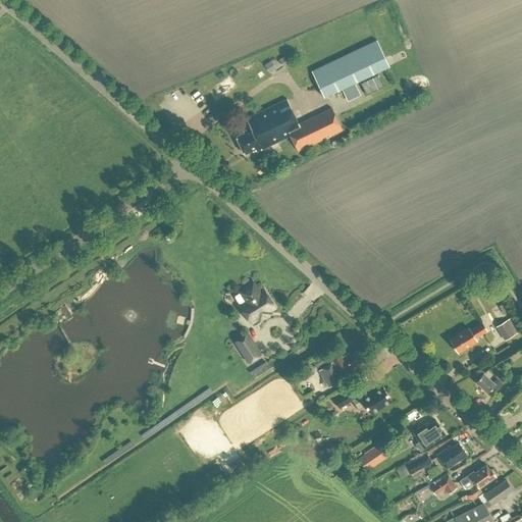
[(312,71),(324,97),(389,66),(376,40),(312,71)]
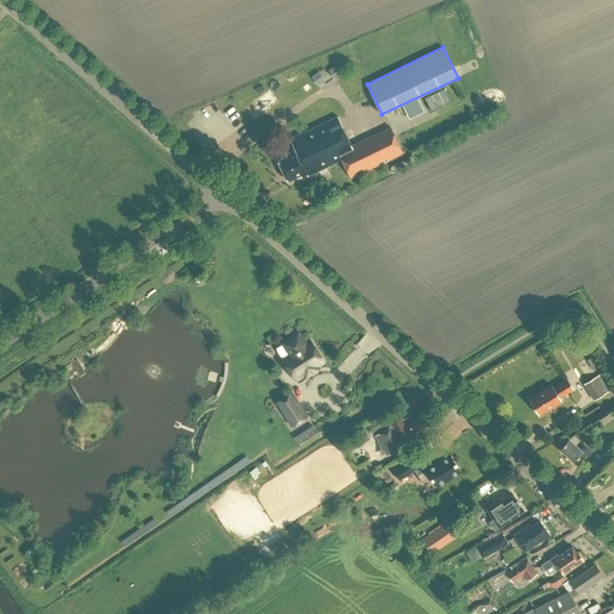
[(461,61),(463,73),(479,70),(476,58),(461,61)]
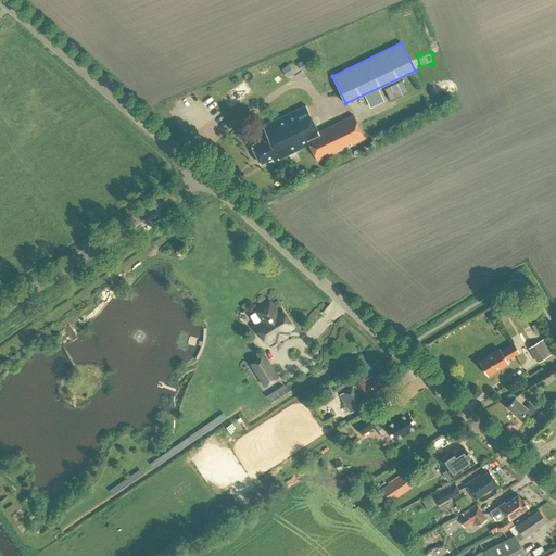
[(308,67),(303,60),(299,63),(304,71),(308,67)]
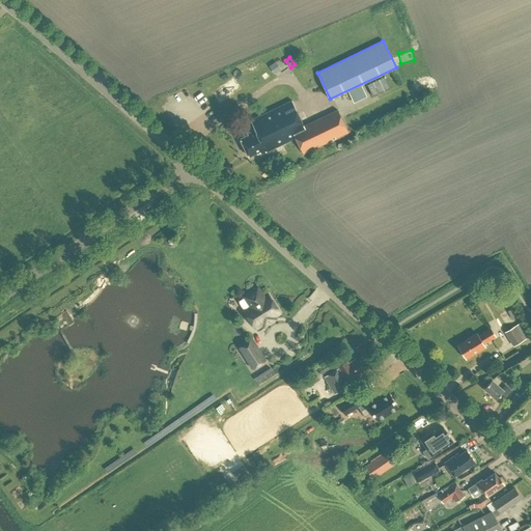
[(279,70),(275,63),(271,65),(276,73),(279,70)]
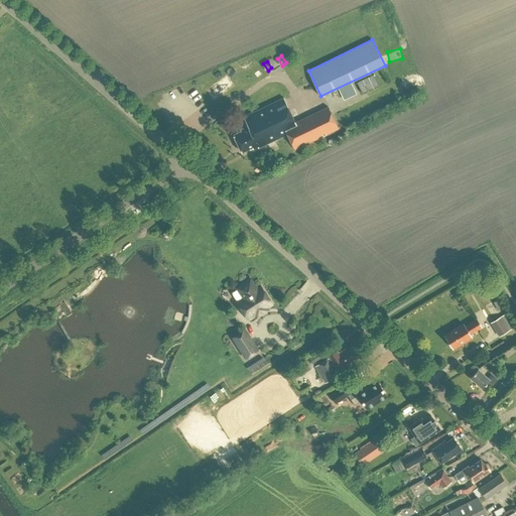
[(258,148),(287,134),(298,129),(283,98),(243,117),(248,125),(240,129),(241,131),(234,134),(235,136),(233,137),(236,142),(237,142),(242,152),(252,147),(253,148),(258,146),(258,148)]
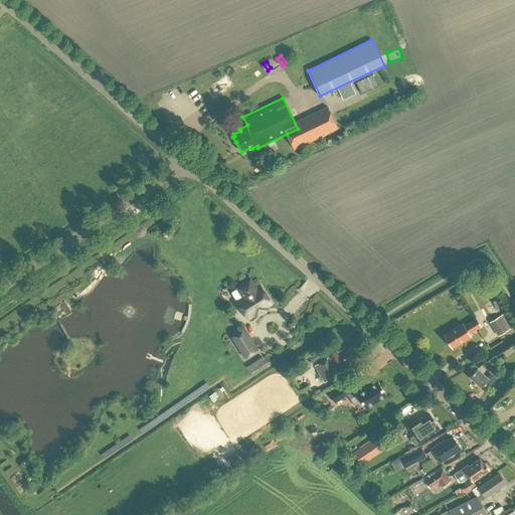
[(202,120),(206,117),(201,109),(197,112),(202,120)]
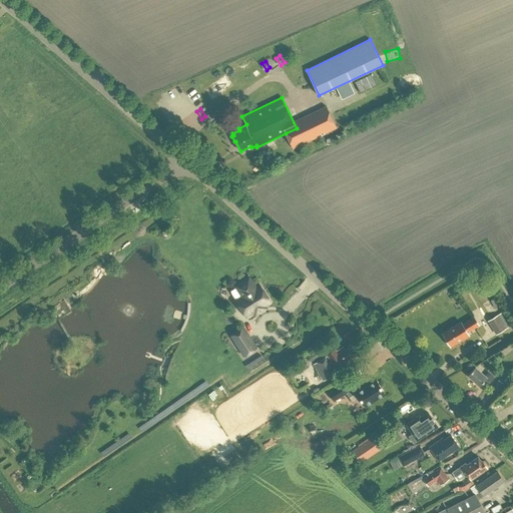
[(323,129),(331,125),(326,114),(318,118),(323,129)]
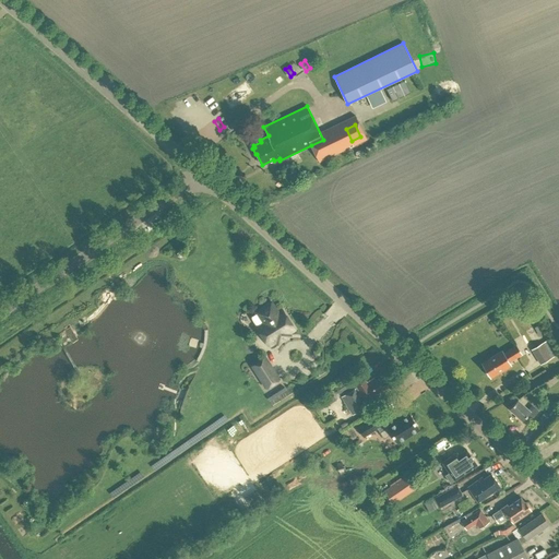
[(345,138),(317,150),(320,158),(349,146),(345,138)]
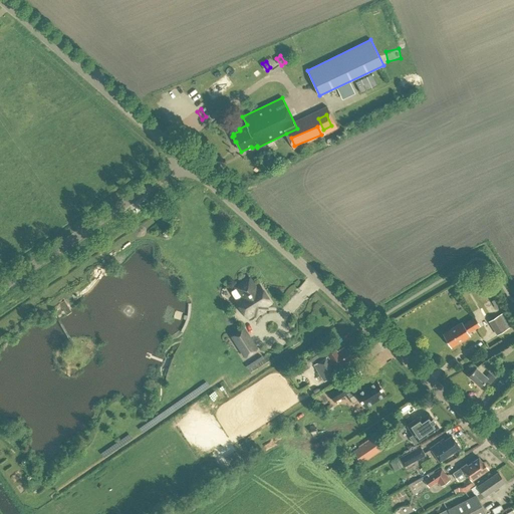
[(237,287),(244,297),(237,301),(247,316),(255,311),(256,313),(264,308),(263,306),(270,301),(260,286),(255,289),(249,280),(237,287)]
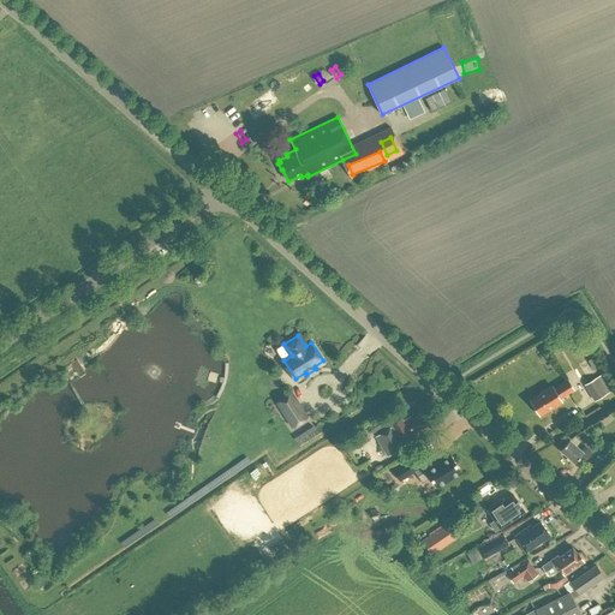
[(584,384),(593,401),(610,392),(601,375),(584,384)]
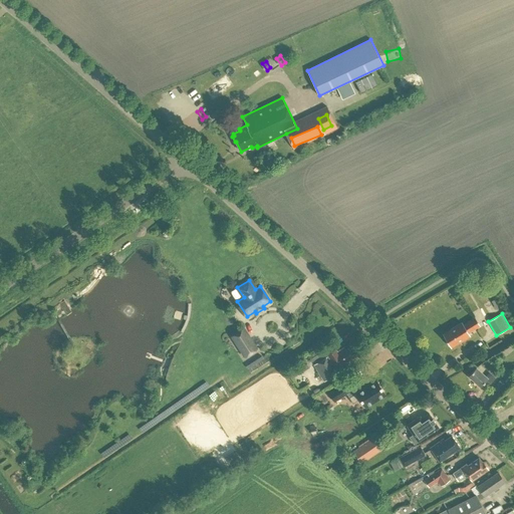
[(447,340),(447,341),(449,345),(450,345),(451,346),(463,339),(465,339),(467,337),(467,336),(469,335),(468,332),(480,325),(475,317),(463,325),(461,322),(450,329),(451,329),(444,334),(447,340)]
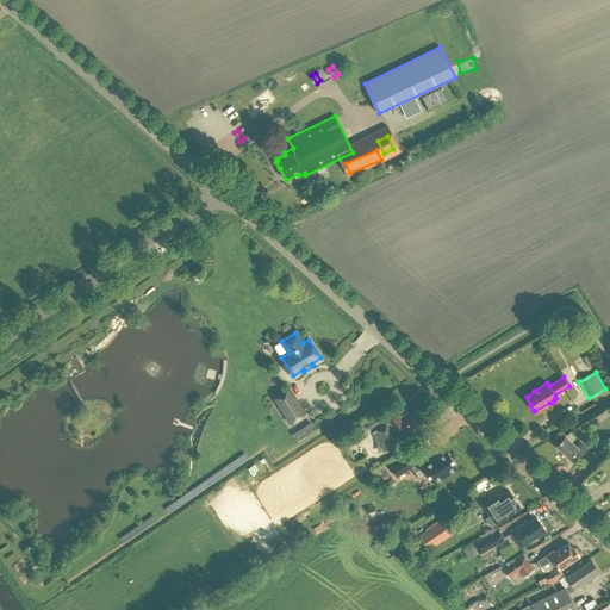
[(305,414),(290,390),(275,399),(291,423),(305,414)]
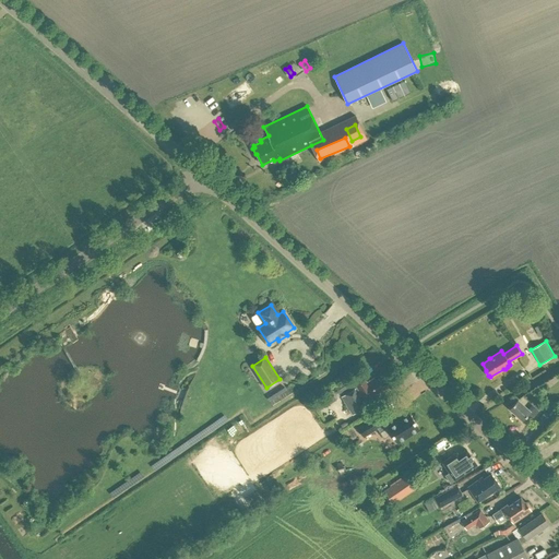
[(364,378),(355,383),(357,387),(342,396),(353,414),(369,404),(365,399),(384,388),(383,387),(384,383),(382,380),(381,380),(379,379),(379,378),(376,380),(373,377),(366,381),(364,378)]
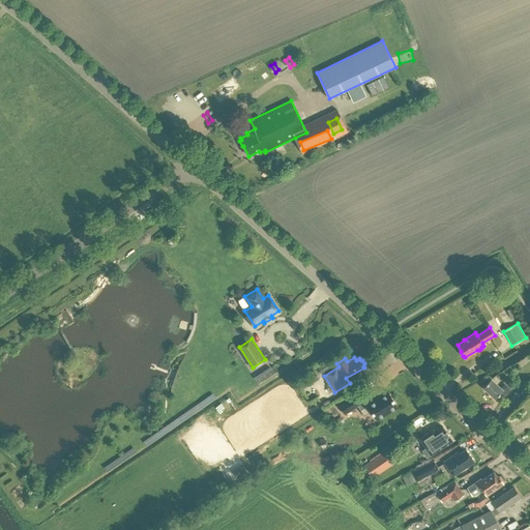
[(325,362),(317,367),(320,373),(328,367),(325,362)]
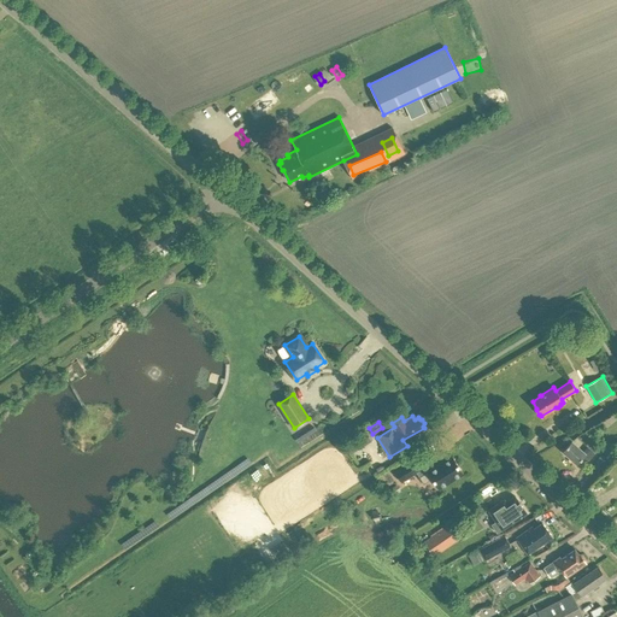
[(344,445),(348,453),(370,440),(365,432),(344,445)]
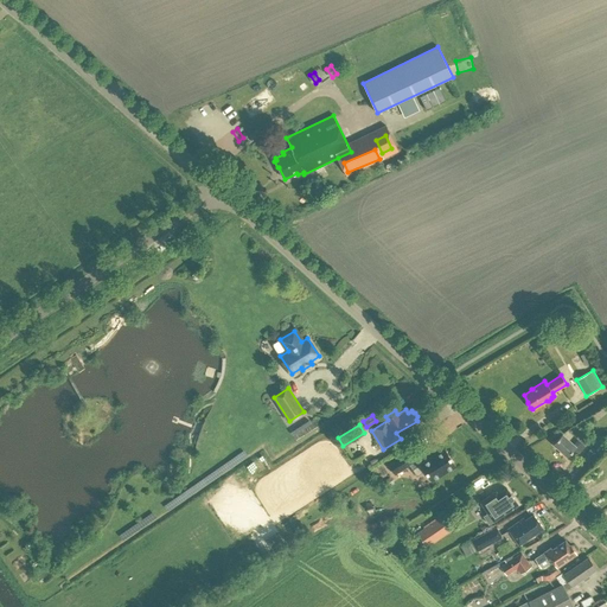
[(553,443),(567,457),(573,451),(577,454),(585,447),(577,440),(574,445),(562,434),(553,443)]
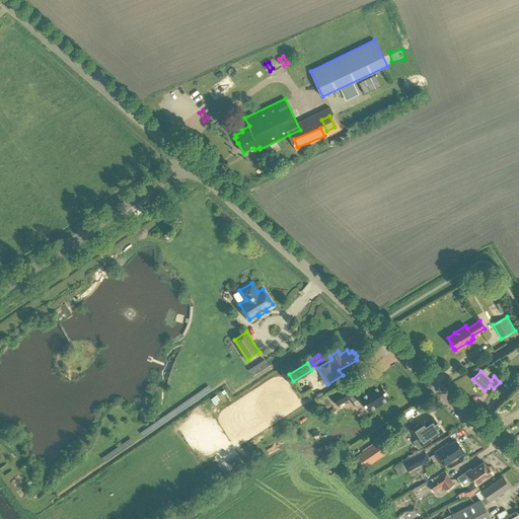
[(380,383),(353,401),(356,408),(363,402),(369,412),(389,398),(380,383)]
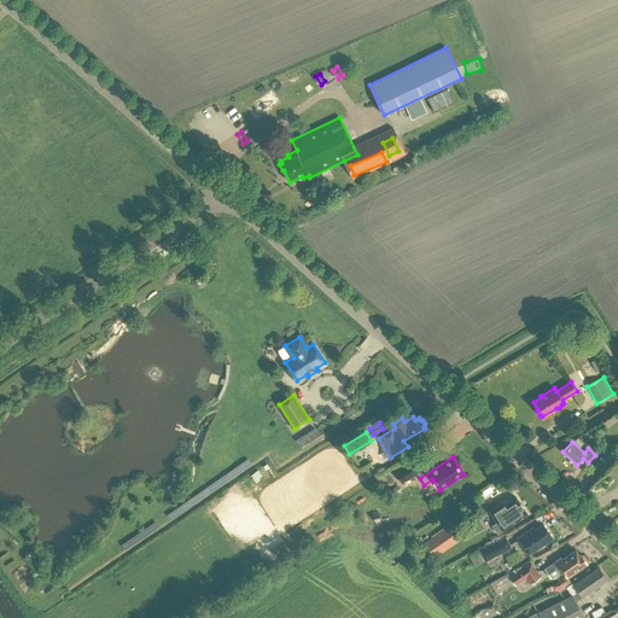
[(419,458),(395,473),(402,483),(426,467),(419,458)]
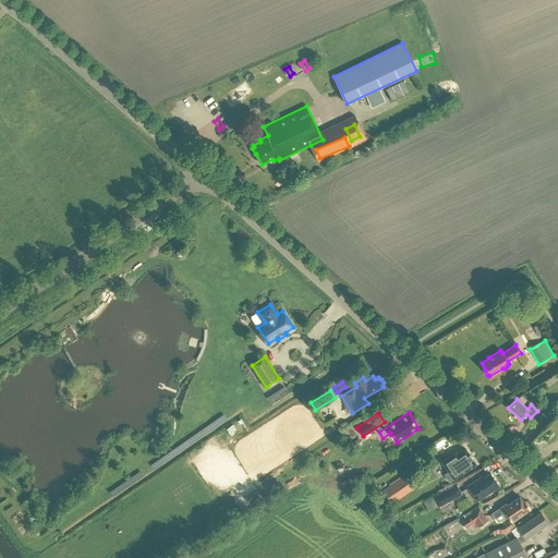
[(543,413),(534,422),(541,428),(549,419),(543,413)]
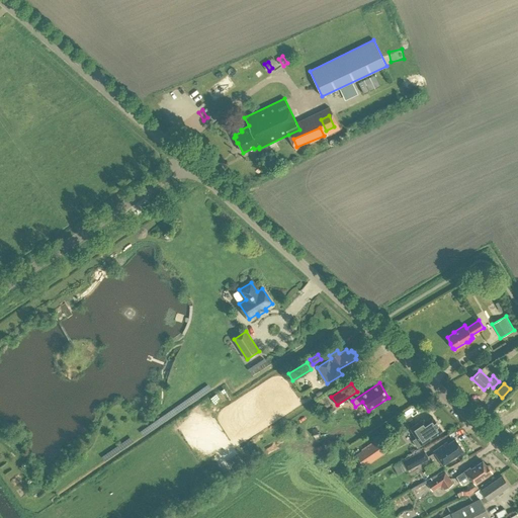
[(413,440),(417,447),(442,430),(432,417),(425,422),(423,419),(410,428),(416,437),(413,440)]
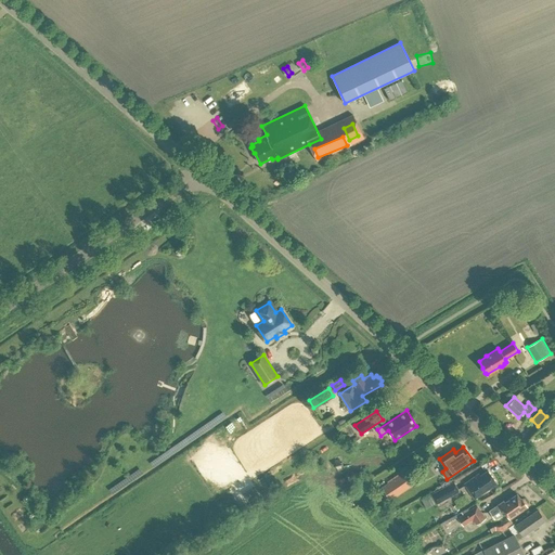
[(328,461),(339,472),(347,464),(337,453),(328,461)]
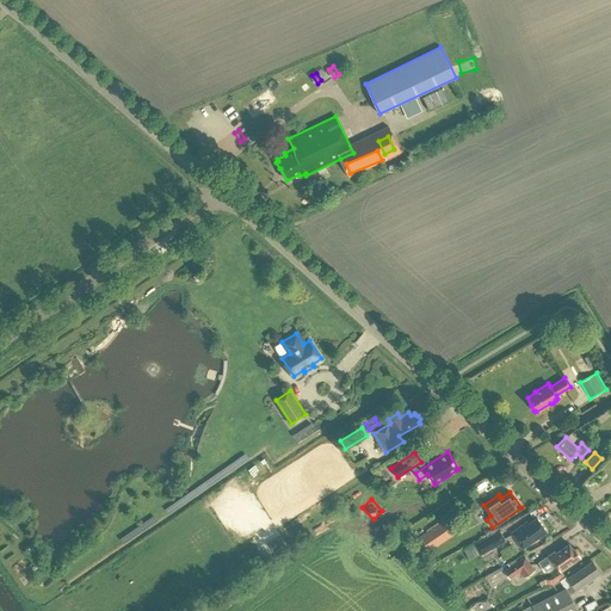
[(547,532),(537,518),(529,524),(526,522),(511,532),(523,549),(547,532)]
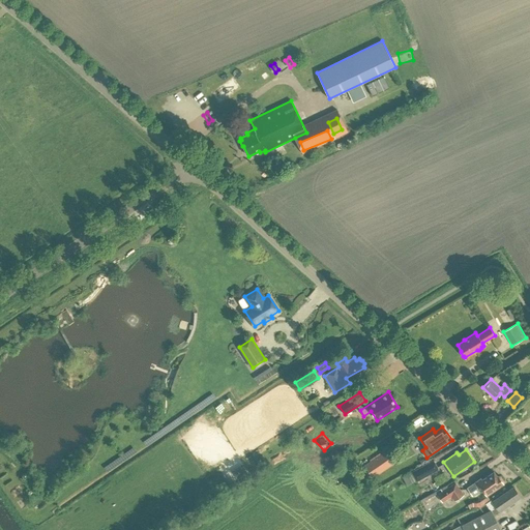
[(377,472),(390,463),(384,452),(370,462),(377,472)]
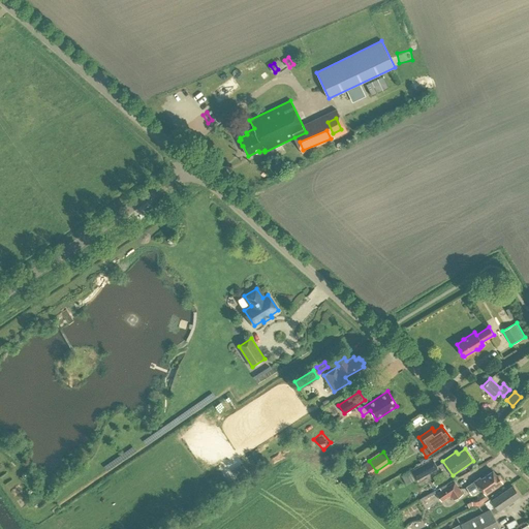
[(411,471),(415,478),(415,480),(437,468),(433,459),(411,471)]
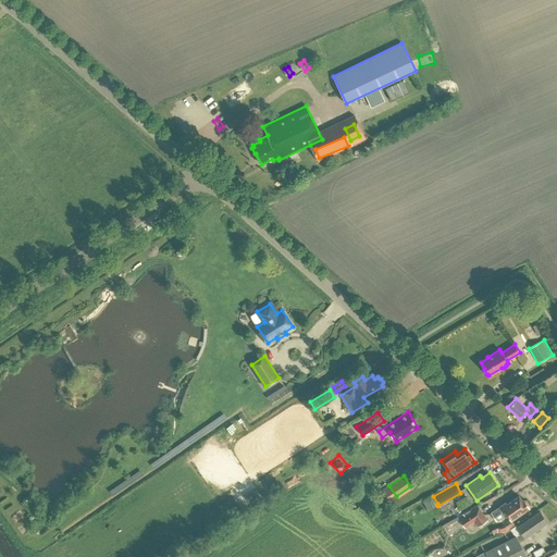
[(498,507),(491,512),(497,520),(505,516),(507,515),(511,520),(529,508),(529,506),(525,500),(523,499),(522,500),(519,495),(506,504),(505,502),(498,507)]
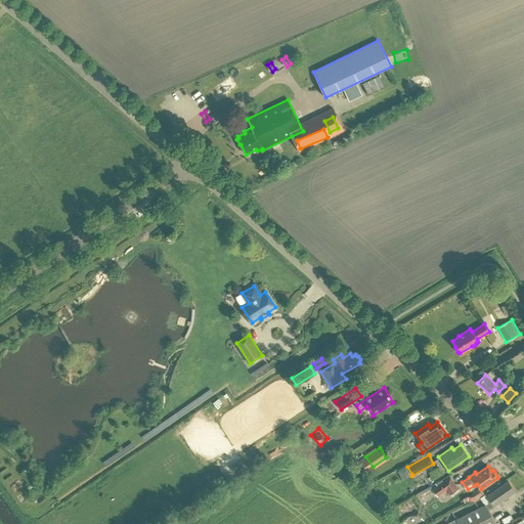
[(432,490),(448,478),(445,473),(428,484),(432,490)]
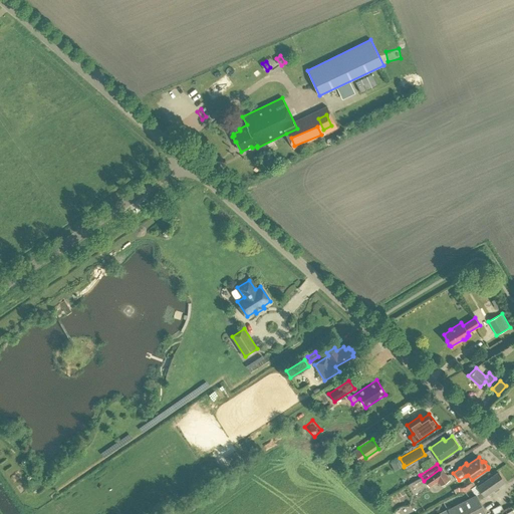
[(440,484),(448,479),(442,469),(425,480),(430,486),(438,481),(440,484)]
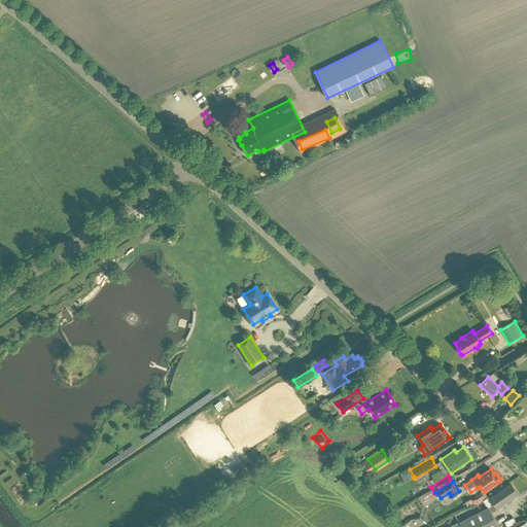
[(488,507),(458,522),(449,526),(497,526),(491,513),(496,510),(518,494),(511,484),(489,499),(489,498),(488,498),(492,504),(488,507)]
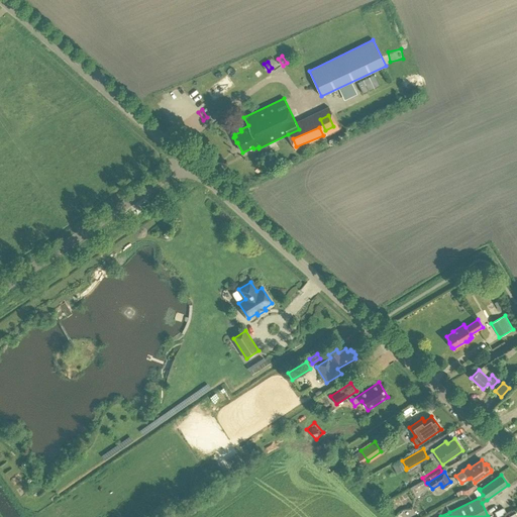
[(413,487),(423,482),(421,478),(411,483),(413,487)]
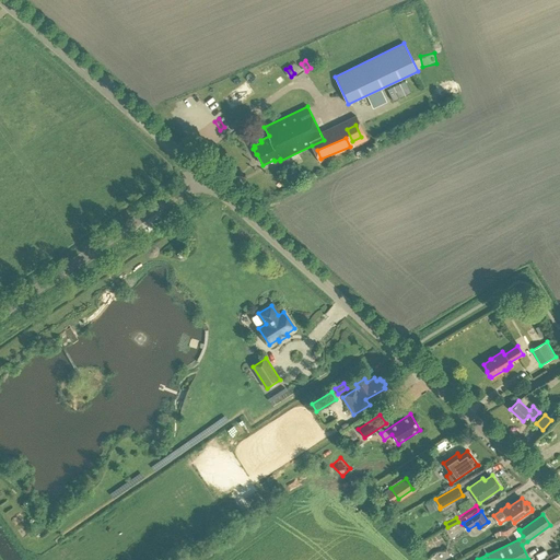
[(506,539),(520,533),(516,525),(503,532),(506,539)]
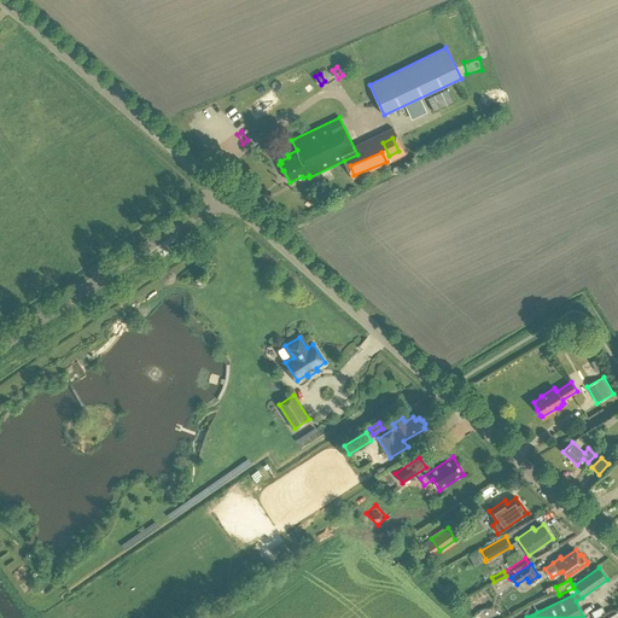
[(594,617),(605,613),(602,607),(592,613),(594,617)]
